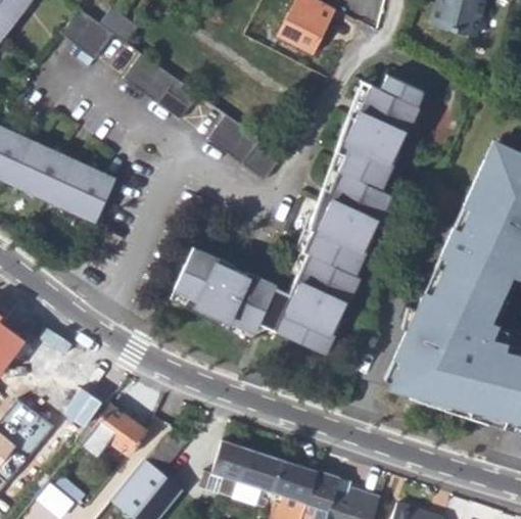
[(0,0),(0,27),(5,22),(8,26),(16,16),(10,11),(22,2),(20,0),(0,0)]
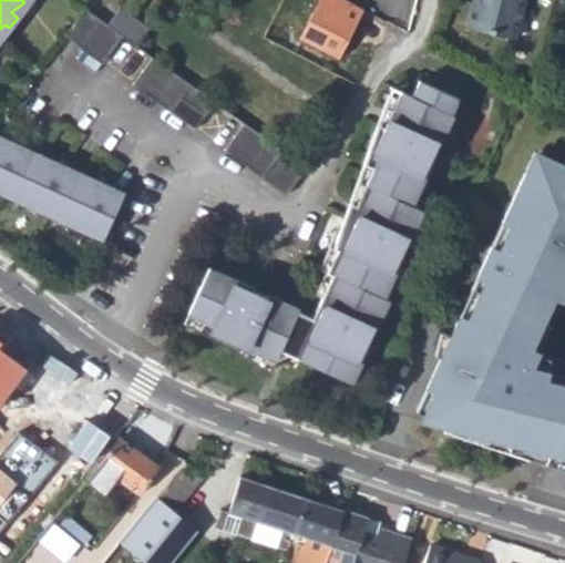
[(11,12),(18,18),(32,0),(22,0),(24,2),(11,12)]
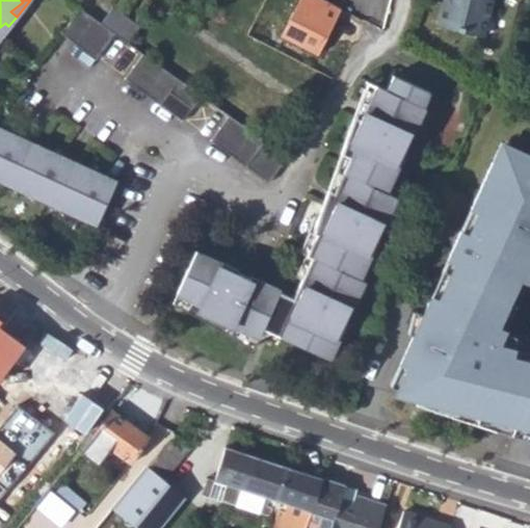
[(449,0),(442,28),(459,33),(474,38),(483,41),(492,4),(488,3),(488,0),(449,0)]
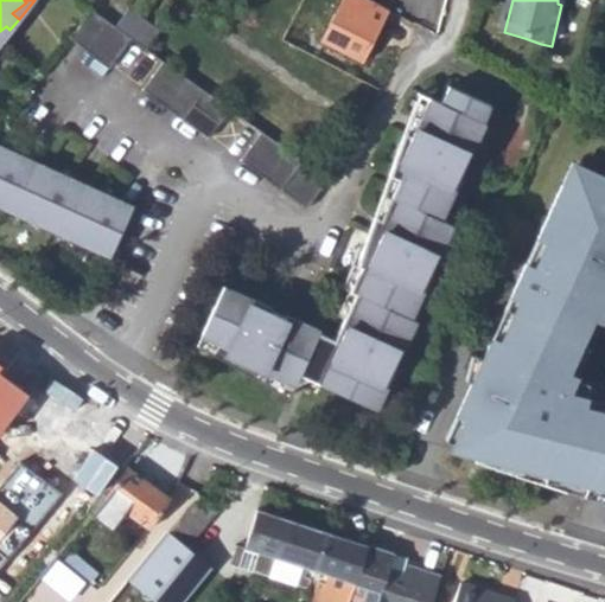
[(161,36),(131,12),(116,31),(132,42),(135,45),(148,55),(161,36)]
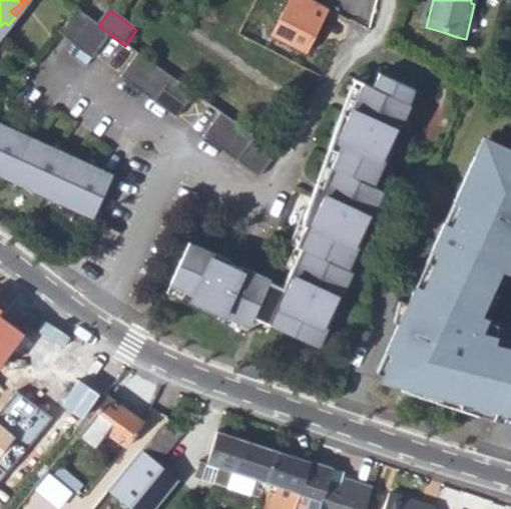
[(96,63),(114,38),(111,35),(98,26),(78,12),(61,37),(96,63)]
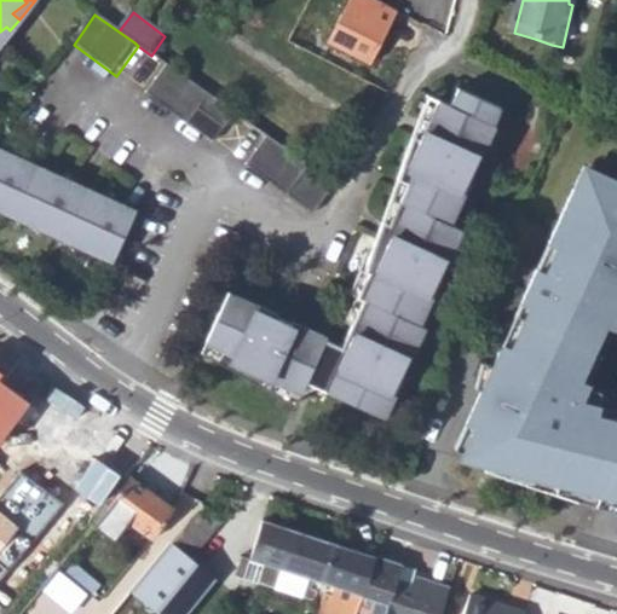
[(0,32),(0,41),(10,30),(6,27),(0,32)]
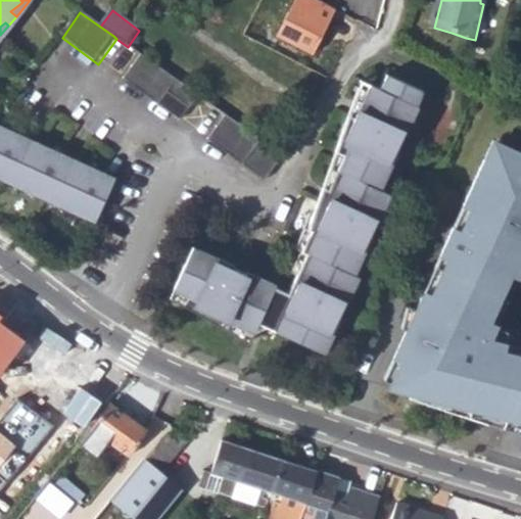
[(182,125),(200,99),(144,59),(126,85),(182,125)]
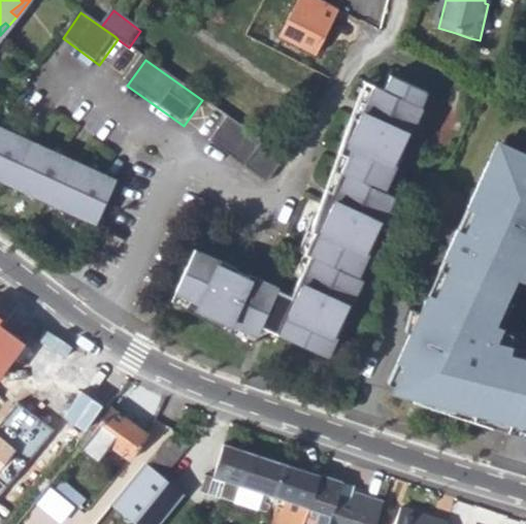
[(261,326),(276,333),(280,326),(331,349),(344,321),(340,319),(347,307),(350,308),(363,277),(358,274),(375,238),(372,236),(379,224),(381,225),(394,197),(387,193),(406,153),(402,151),(407,138),(412,139),(424,110),(421,108),(427,95),(390,77),(383,92),(373,87),(359,120),(352,118),(336,154),(342,157),(322,201),(317,198),(303,230),(305,231),(295,254),(299,256),(290,275),(280,298),(267,291),(269,287),(242,274),(238,280),(230,273),(232,269),(186,247),(166,290),(179,297),(175,306),(211,324),(215,318),(256,337),(261,326)]
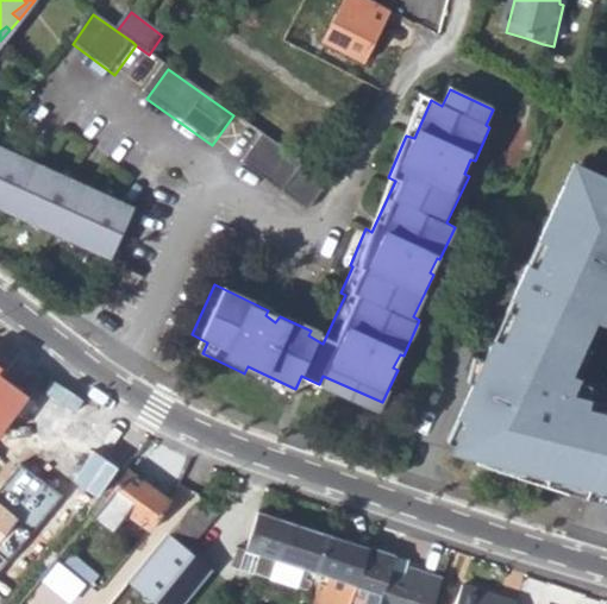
[(312,216),(335,188),(267,140),(245,169),(312,216)]
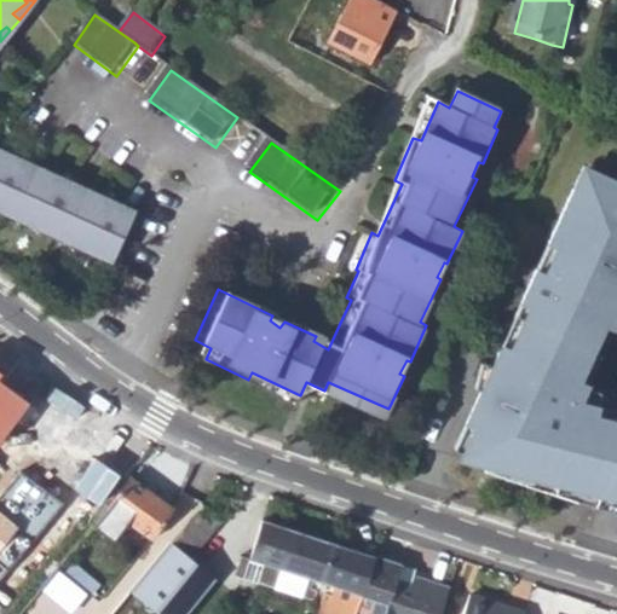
[(0,197),(23,216),(21,220),(29,224),(38,213),(71,239),(68,243),(105,260),(85,239),(99,250),(122,221),(101,204),(105,197),(80,185),(71,195),(52,181),(57,174),(30,162),(22,172),(4,157),(9,150),(0,146),(0,197)]
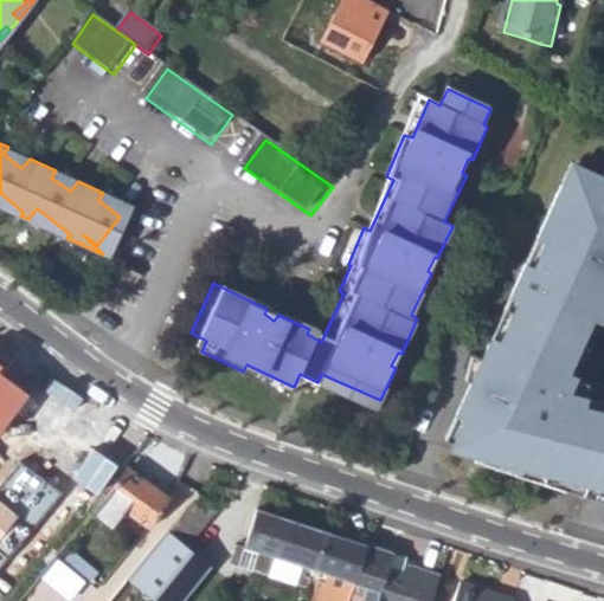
[(4,154),(21,168),(30,159),(8,147),(4,154)]
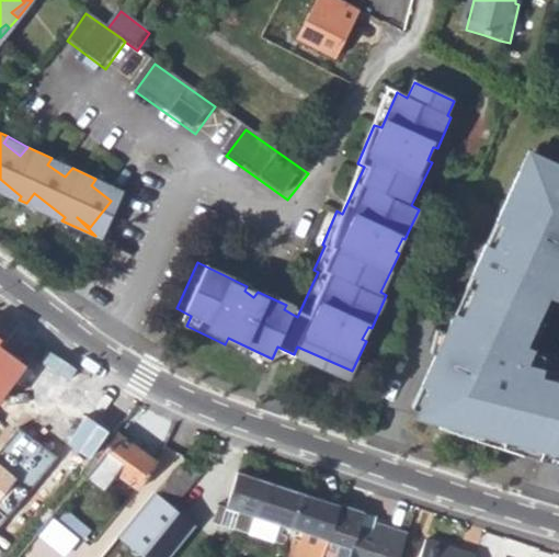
[(532,154),(522,174),(529,179),(539,157),(532,154)]
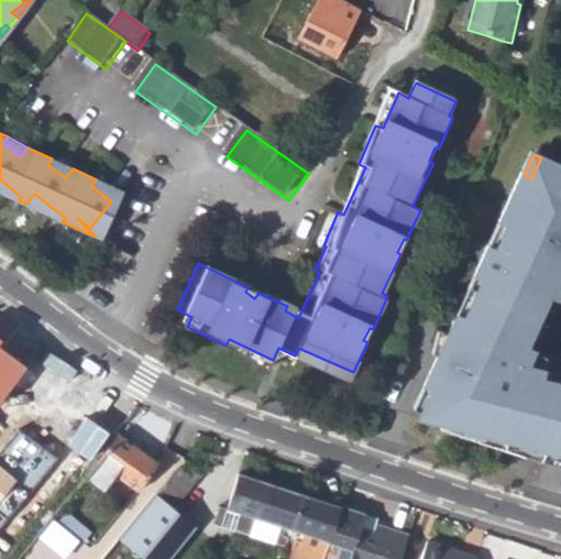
[(560,362),(535,355),(548,327),(540,322),(551,299),(559,303),(560,299),(560,280),(560,166),(541,157),(531,179),(524,175),(501,225),(508,228),(497,251),(490,248),(426,388),(433,392),(422,415),(519,458),(541,463),(542,461),(560,466),(560,362)]
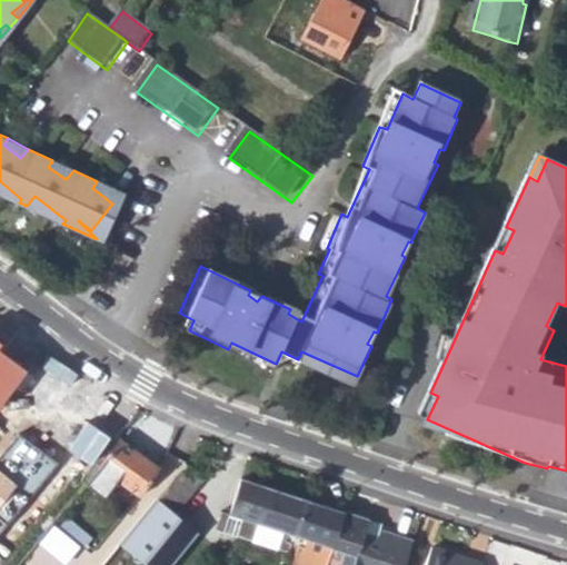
[(48,167),(66,179),(73,170),(52,160),(48,167)]
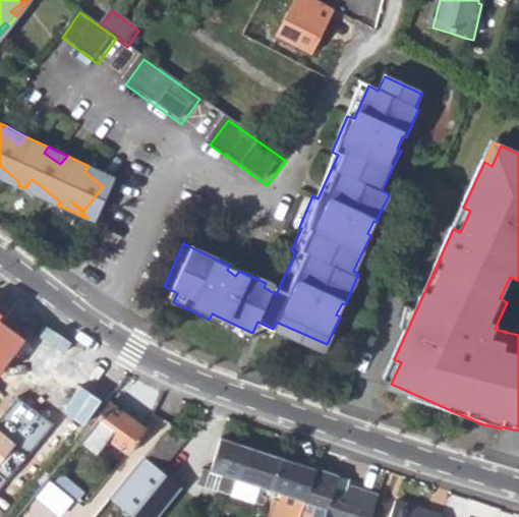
[(312,195),(318,198),(338,155),(332,152),(312,195)]
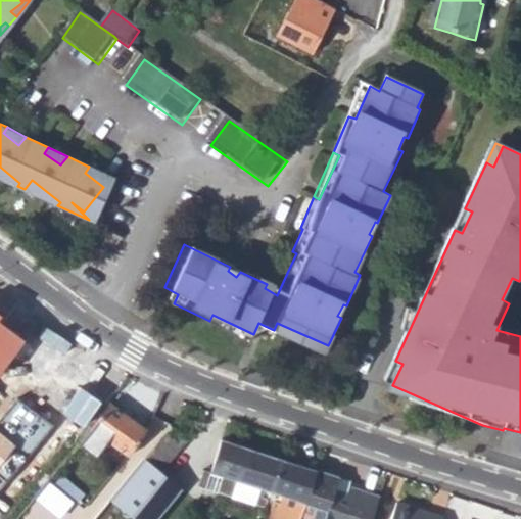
[(0,177),(17,186),(19,183),(0,167),(0,177)]
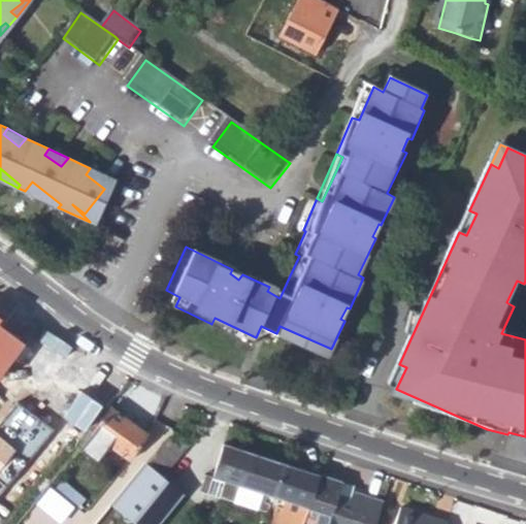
[(72,204),(90,222),(110,178),(90,168),(86,174),(104,189),(85,214),(72,204)]
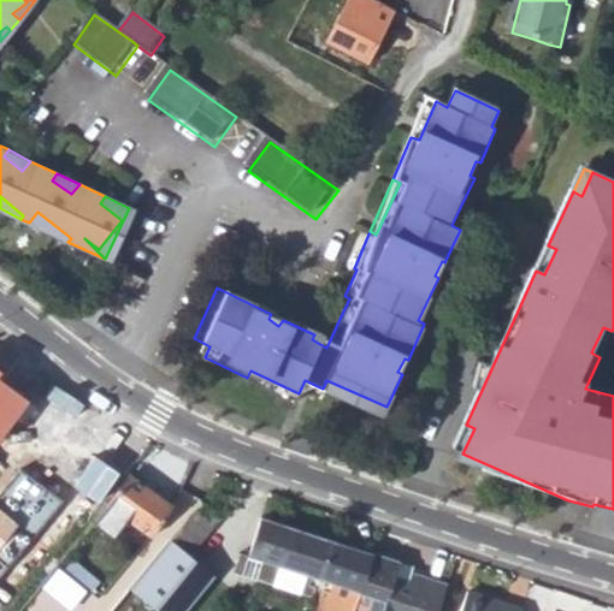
[(29,223),(68,242),(71,238),(37,212),(29,223)]
